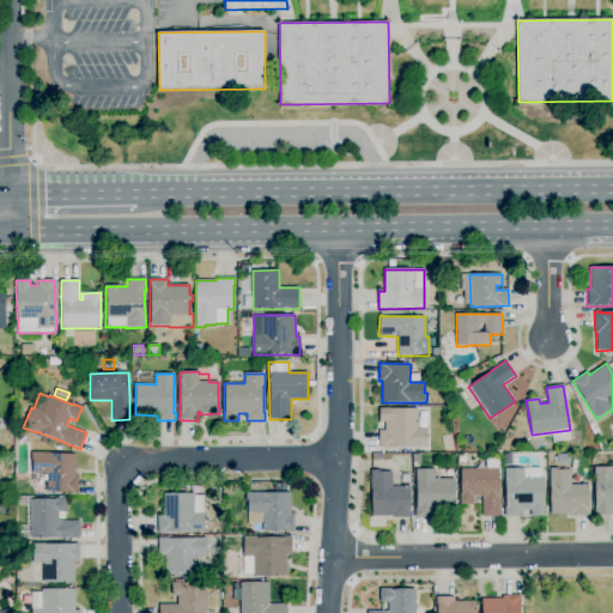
[(380,448),(378,430),(386,430),(386,423),(380,423),(380,408),(392,407),(392,408),(417,408),(418,429),(428,429),(428,447),(380,448)]
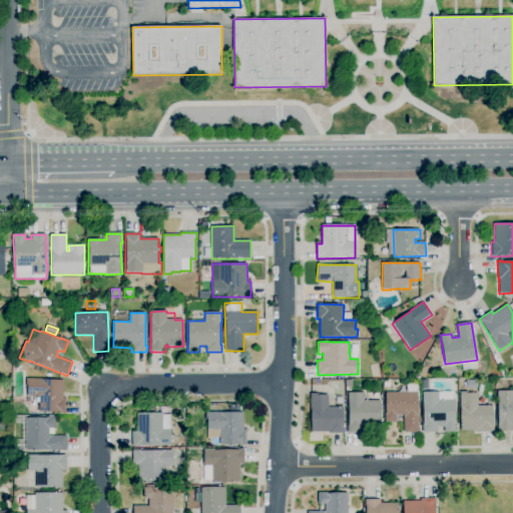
[(424,352),(420,347),(425,344),(428,349),(424,352)]
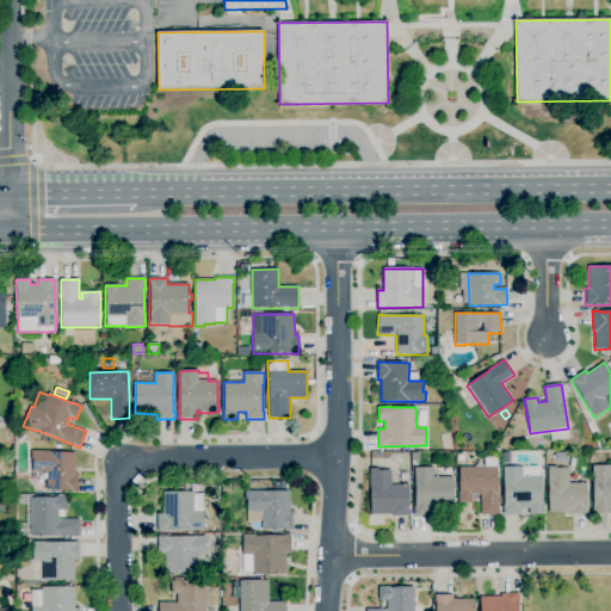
[(498,429),(493,421),(500,417),(505,424),(498,429)]
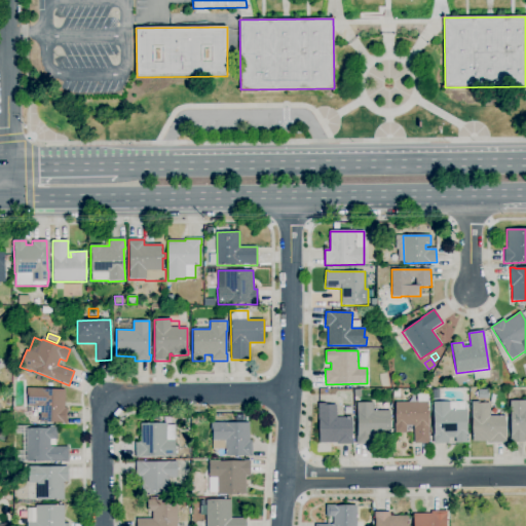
[(67,424),(40,422),(40,407),(28,406),(28,396),(27,396),(27,387),(42,388),(42,389),(66,390),(65,408),(67,408),(67,424)]
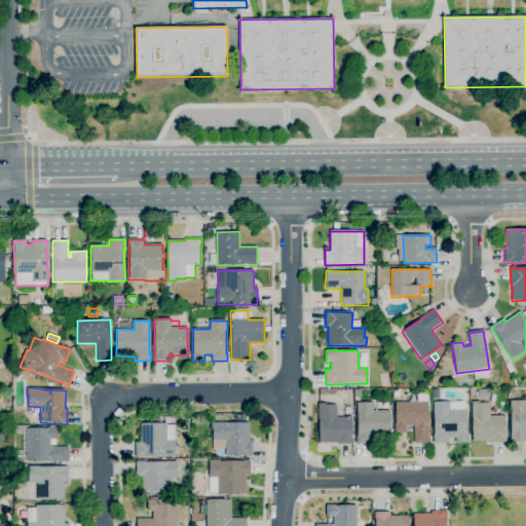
[(414,444),(414,426),(406,426),(406,433),(395,434),(395,423),(396,423),(396,403),(427,402),(428,424),(429,443),(414,444)]
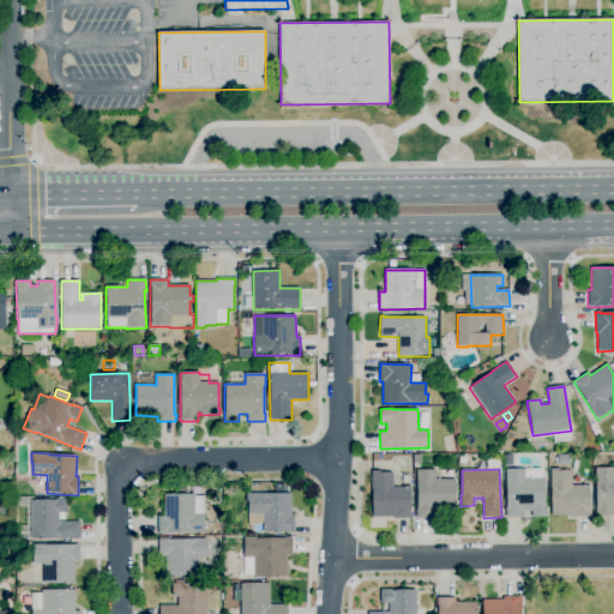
[(531,517),(531,511),(523,511),(523,517),(506,518),(505,470),(542,469),(542,479),(545,479),(546,505),(547,505),(547,517),(531,517)]
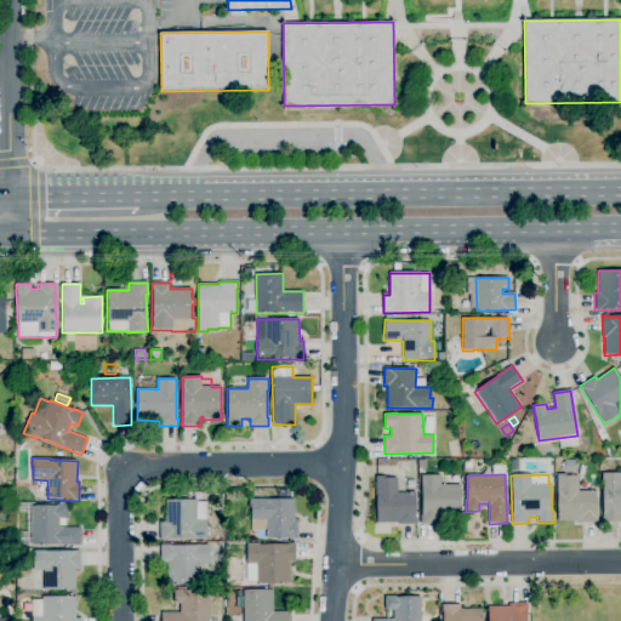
[(597,523),(579,523),(579,522),(557,522),(557,495),(557,474),(567,474),(567,476),(579,476),(579,491),(596,491),(596,516),(597,516),(597,523)]
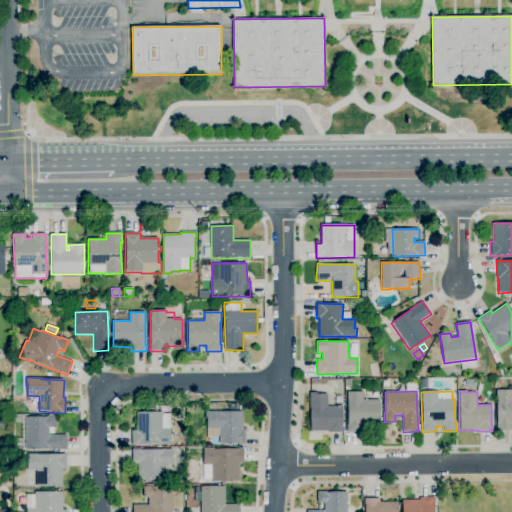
[(511,431),(496,431),(497,391),(511,391),(511,423),(511,431)]
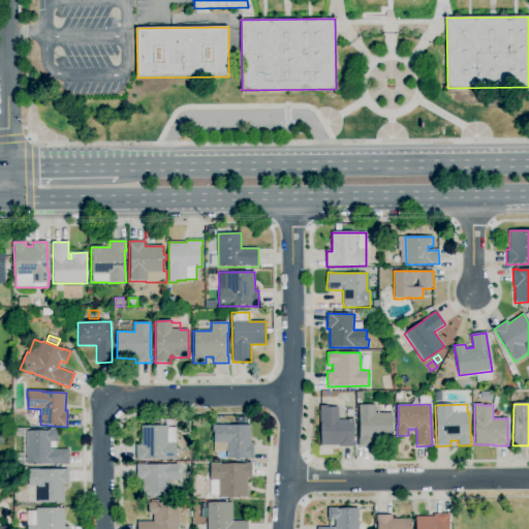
[(394,446),(360,446),(359,405),(375,405),(375,413),(393,413),(393,436),(394,436),(394,446)]
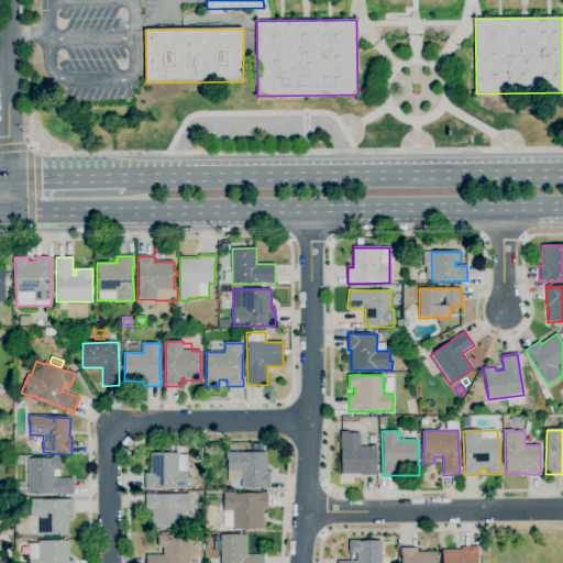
[(378,475),(361,476),(361,474),(341,474),(341,432),(350,432),(350,433),(360,433),(360,446),(376,446),(376,470),(378,470),(378,475)]
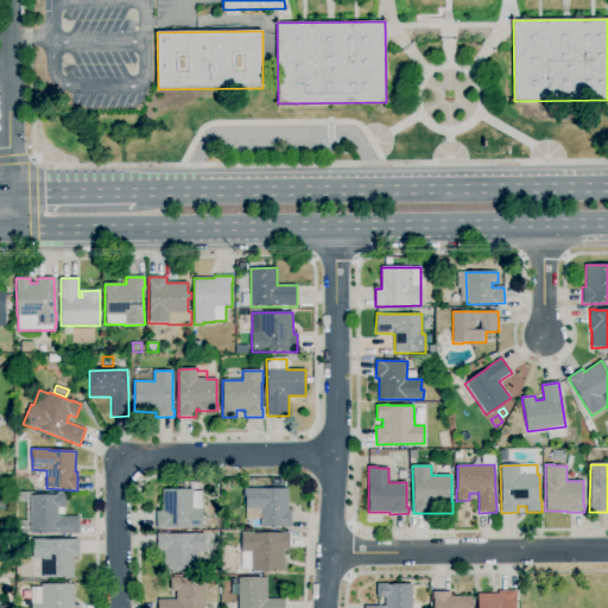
[(284,529),(284,527),(260,527),(260,519),(246,520),(245,496),(244,496),(244,489),(261,488),(261,489),(289,488),(289,510),(291,510),(291,529),(284,529)]
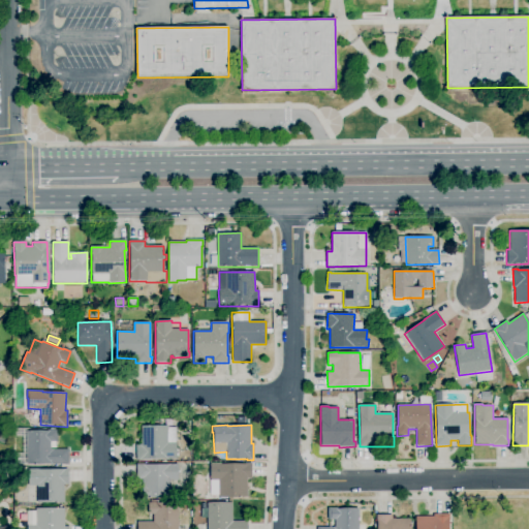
[(176,460),(136,460),(136,444),(141,444),(142,426),(167,426),(167,428),(176,428),(176,460)]
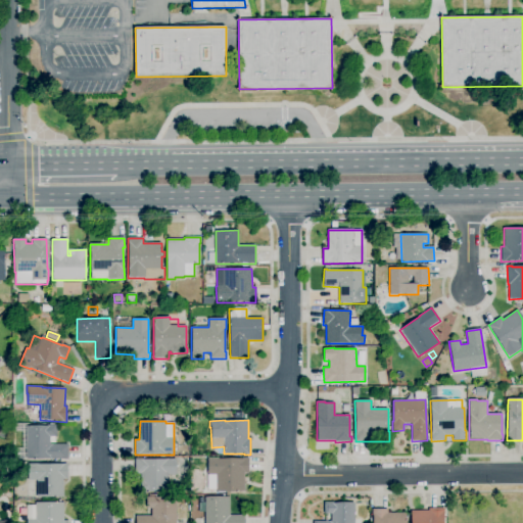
[(5,439),(0,436),(0,430),(3,423),(10,426),(5,439)]
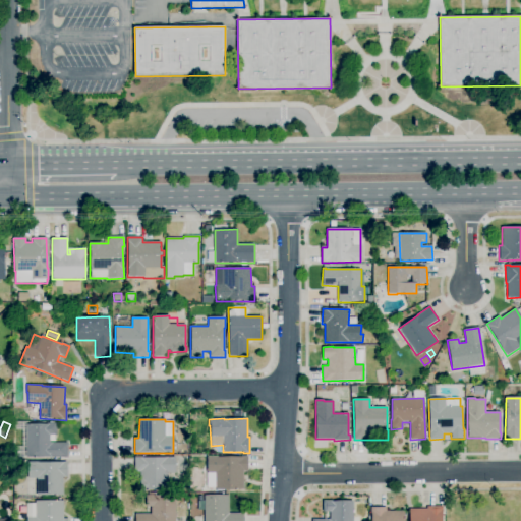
[(67,457),(26,458),(26,425),(47,424),(47,423),(56,423),(56,436),(50,436),(50,443),(67,443),(67,457)]
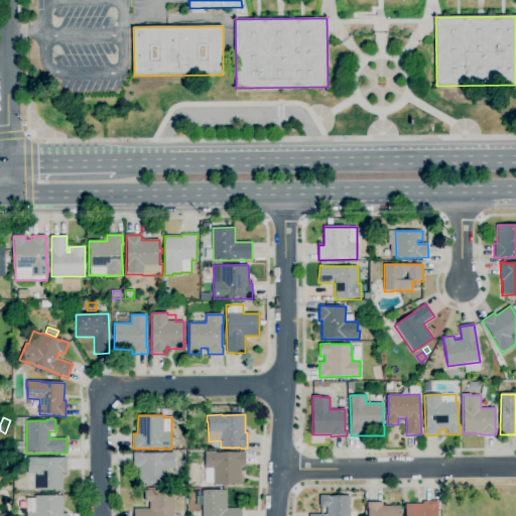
[(241,486),(213,485),(213,483),(205,483),(205,453),(216,453),(239,453),(239,452),(246,452),(245,467),(241,467),(241,486)]
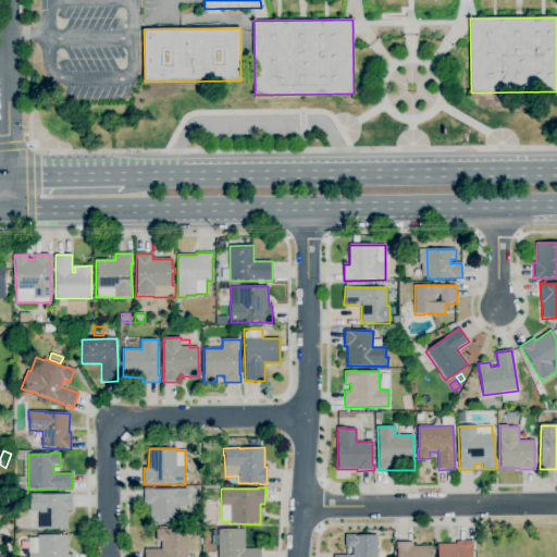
[(178,525),(150,525),(150,505),(144,505),(144,489),(152,489),(152,490),(177,490),(177,489),(187,489),(187,506),(178,506),(178,525)]
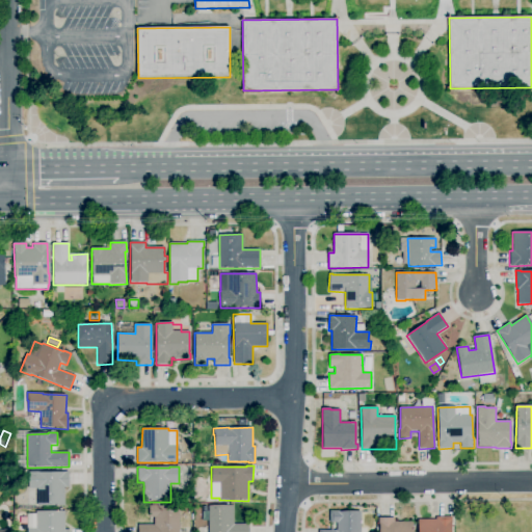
[(37,506),(37,504),(28,505),(27,472),(69,472),(70,487),(64,487),(64,505),(37,506)]
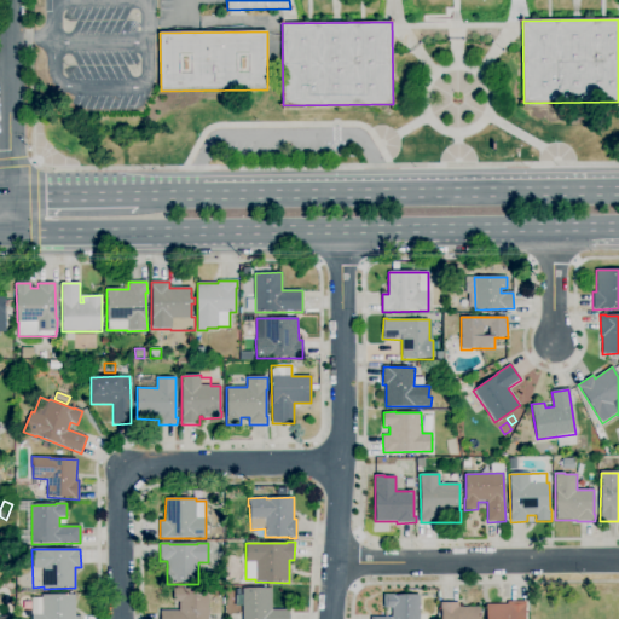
[(161,618),(161,611),(179,611),(179,602),(173,602),(172,588),(184,588),(184,589),(208,589),(209,618),(217,617),(217,618),(161,618)]
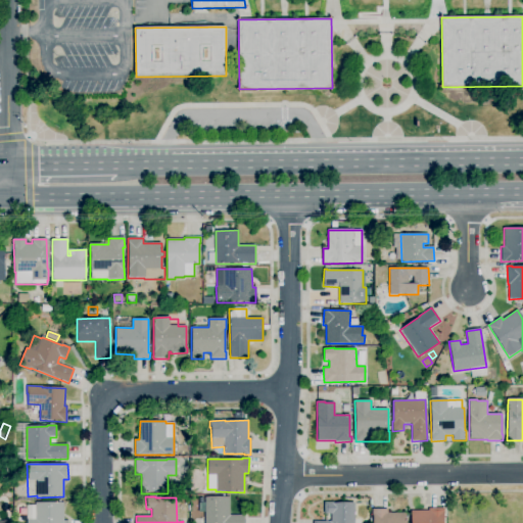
[(199,522),(199,521),(204,521),(204,497),(229,497),(230,516),(244,516),(244,522),(199,522)]
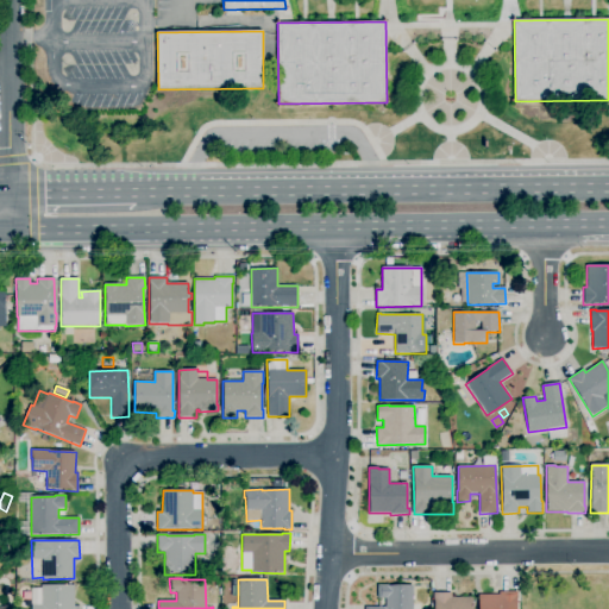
[(31,608),(31,604),(32,604),(31,589),(41,589),(41,585),(74,584),(75,607),(80,606),(80,608),(31,608)]
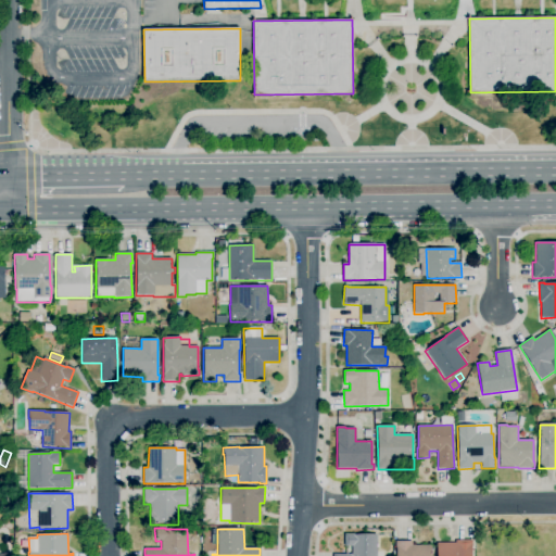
[(333,555),(352,554),(352,546),(344,546),(344,534),(354,534),(354,535),(377,534),(377,555),(384,555),(333,555)]
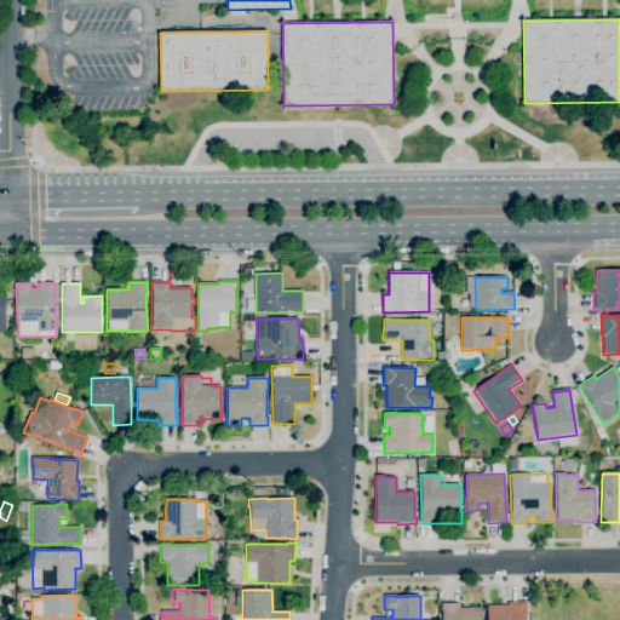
[(487,619),(487,606),(509,606),(509,602),(527,602),(527,609),(527,619),(487,619)]
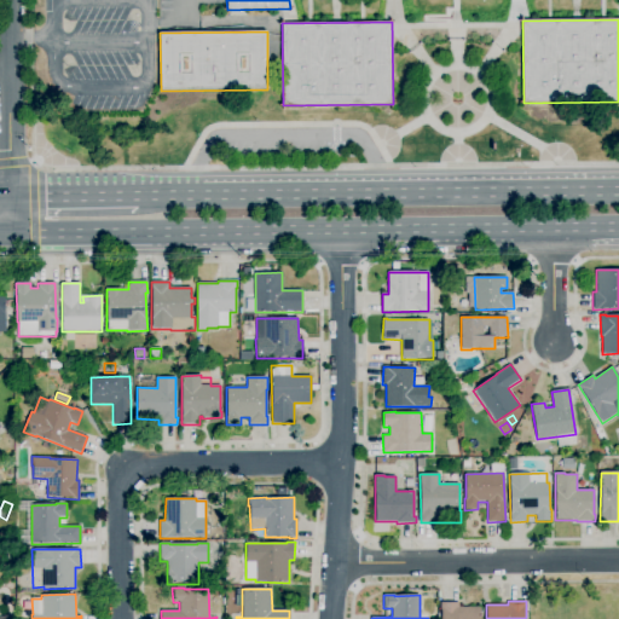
[(441,618),(441,611),(440,611),(440,603),(458,602),(460,607),(480,607),(480,618),(441,618)]
